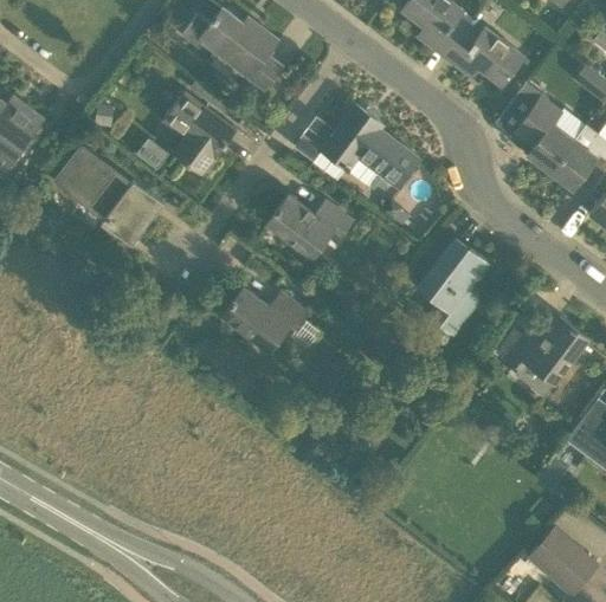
[(243,24),(210,0),(207,0),(220,10),(210,25),(197,15),(185,32),(189,36),(186,40),(199,50),(202,45),(265,92),(283,69),(268,57),(279,43),(246,18),(243,24)]
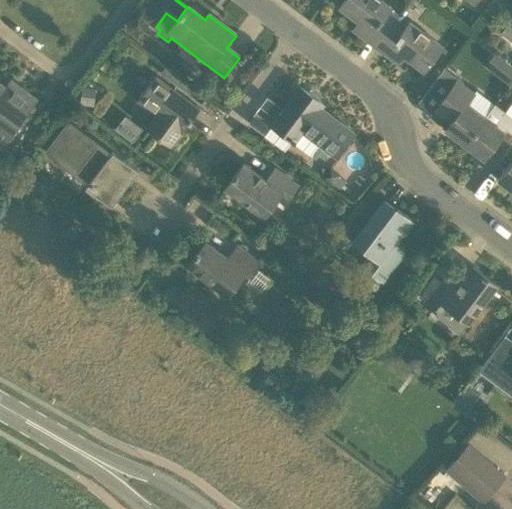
[(376,49),(396,23),(386,16),(391,10),(376,0),(346,0),(339,10),(359,24),(353,32),(376,49)]
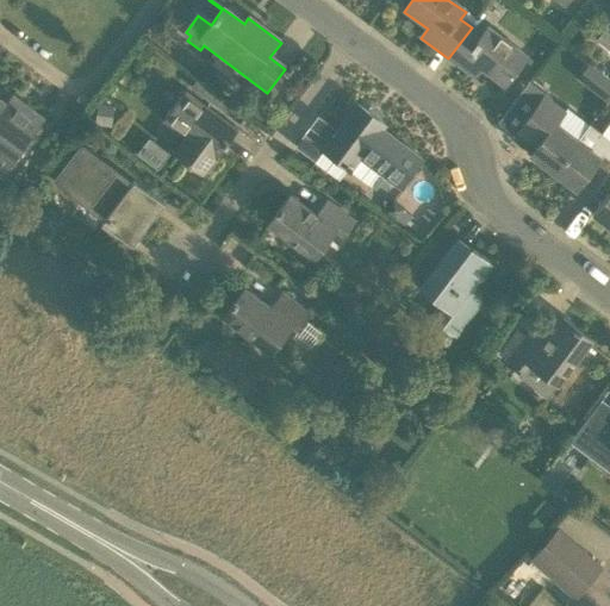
[(609,24),(596,43),(609,52),(609,24)]
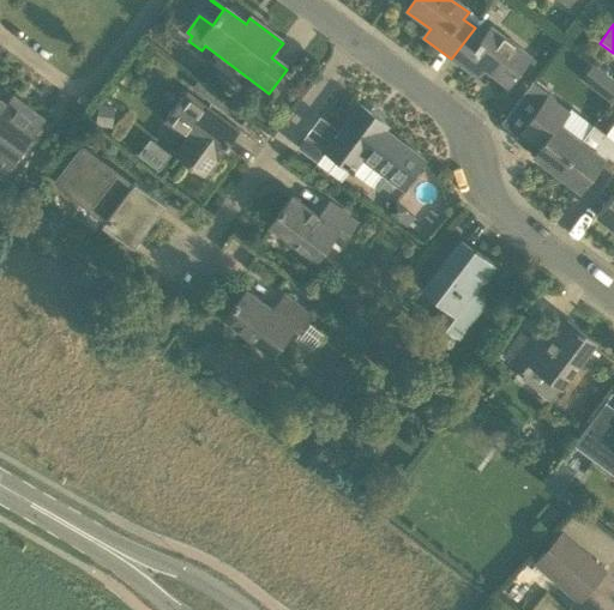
[(486,36),(475,28),(451,59),(479,80),(486,71),(509,88),(530,59),(491,29),(486,36)]
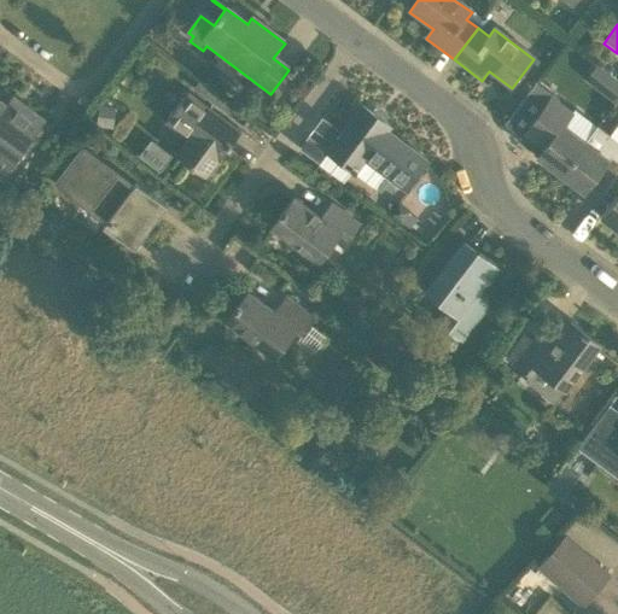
[(617,107),(617,105),(617,82),(598,66),(586,82),(617,107)]
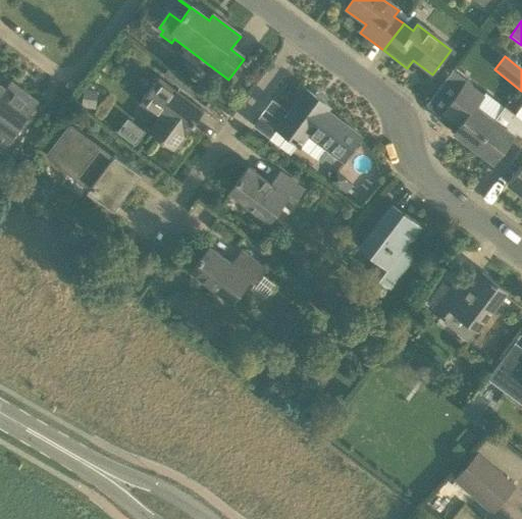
[(473,150),(494,122),(475,107),(483,96),(473,88),(475,85),(463,75),(455,87),(461,91),(438,120),(455,133),(454,135),(473,150)]
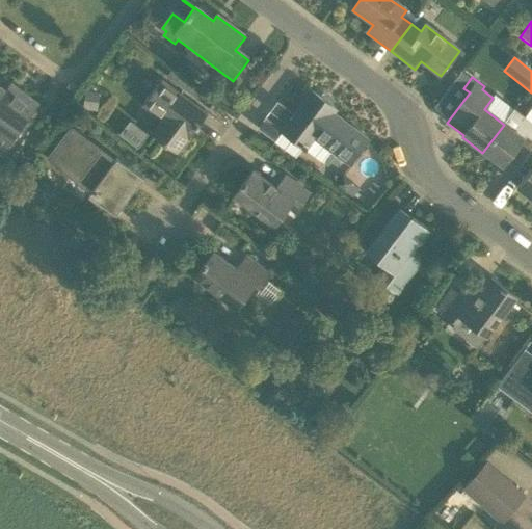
[(181,78),(175,85),(196,101),(202,94),(181,78)]
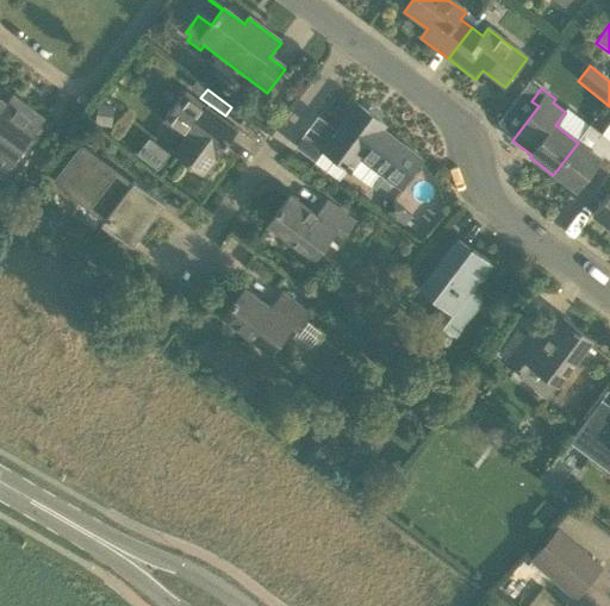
[(216,161),(237,132),(185,94),(163,123),(186,139),(174,156),(203,177),(216,161)]
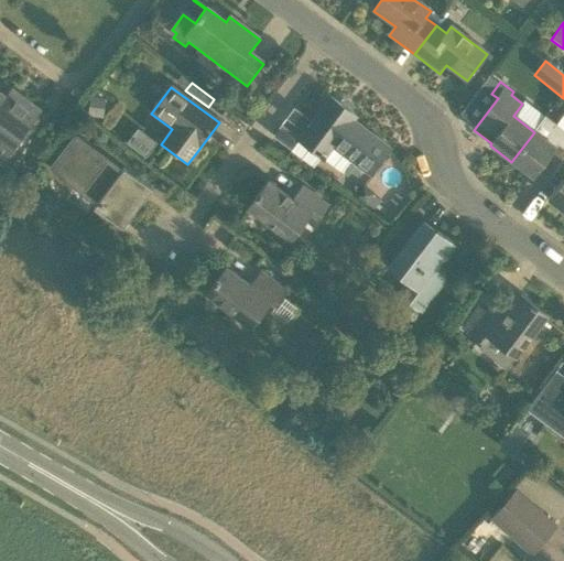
[(4,101),(0,98),(0,163),(1,164),(40,112),(25,101),(23,105),(10,95),(4,101)]
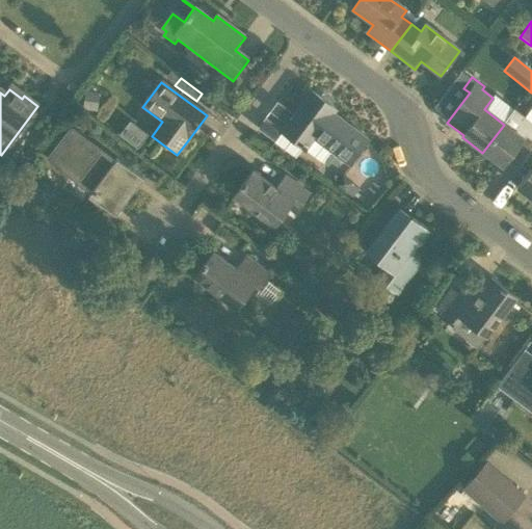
[(85,94),(83,111),(99,113),(101,95),(85,94)]
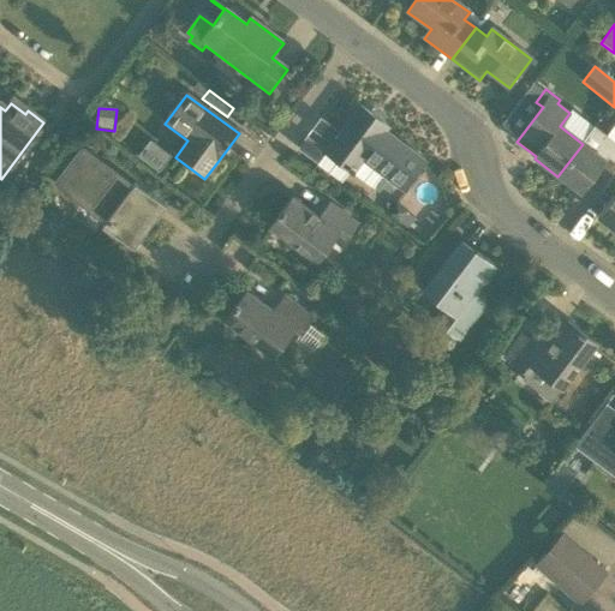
[(425,163),(384,132),(388,129),(360,108),(326,154),(353,174),(363,161),(404,191),(425,163)]
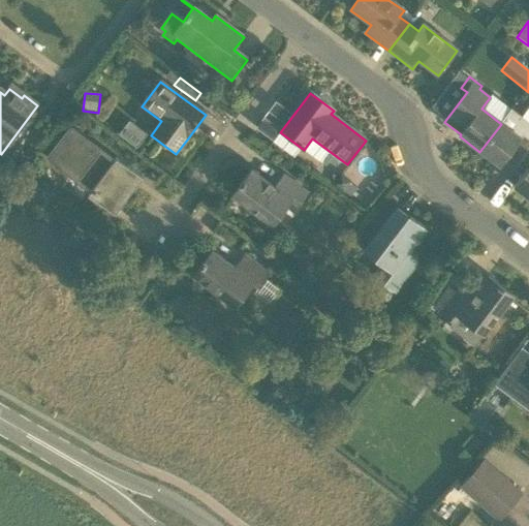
[(528,148),(528,123),(511,111),(501,124),(479,152),(500,167),(503,163),(512,169),(528,148)]
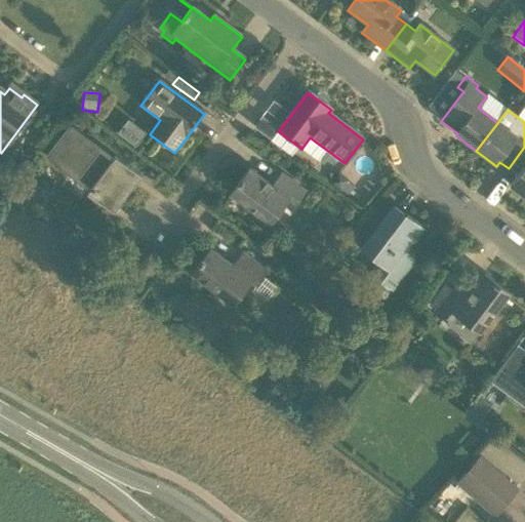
[(113,161),(71,128),(48,158),(90,190),(87,195),(114,215),(115,214),(114,214),(132,190),(133,190),(142,178),(115,158),(113,161)]
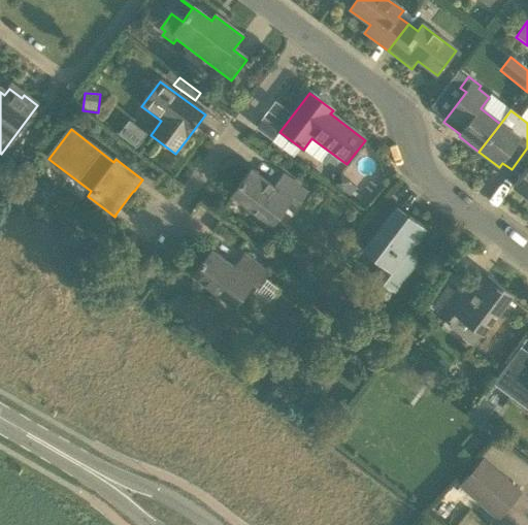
[(527,199),(527,148),(512,169),(521,176),(513,188),(527,199)]
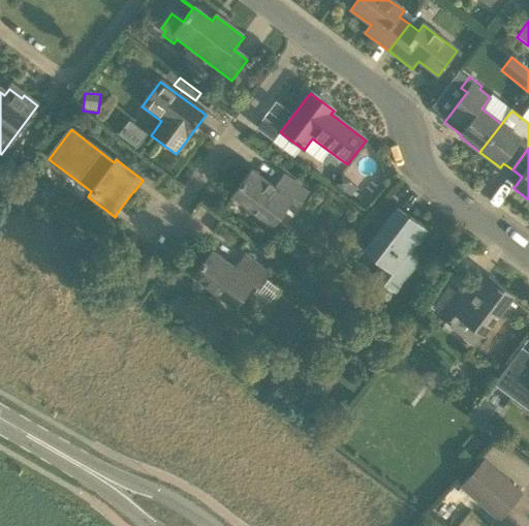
[(274,189),(251,172),(232,197),(272,227),(291,203),(298,208),(308,194),(283,177),(274,189)]
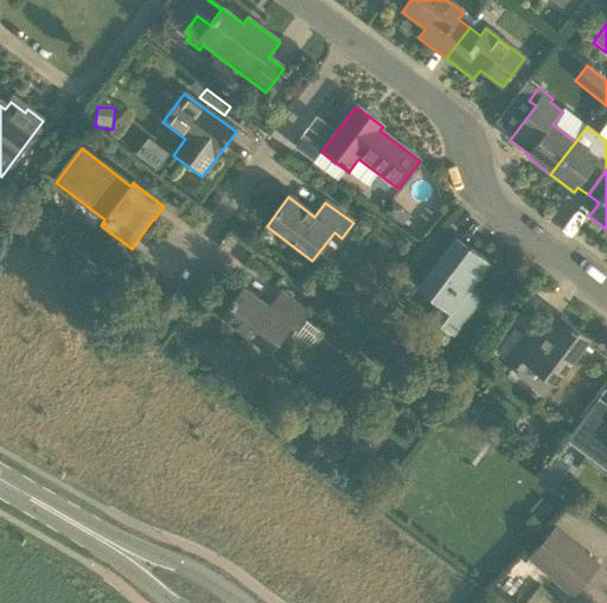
[(391,201),(383,213),(395,223),(395,222),(403,212),(404,211),(391,201)]
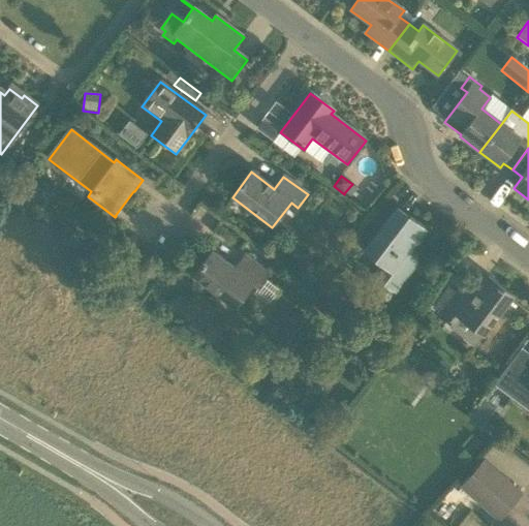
[(400,227),(391,220),(398,211),(397,209),(367,249),(384,263),(374,276),(396,292),(417,263),(407,255),(426,230),(407,218),(400,227)]
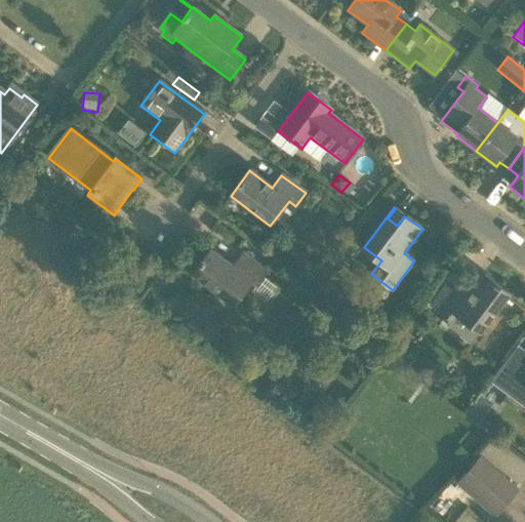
[(368,224),(360,236),(368,242),(376,230),(368,224)]
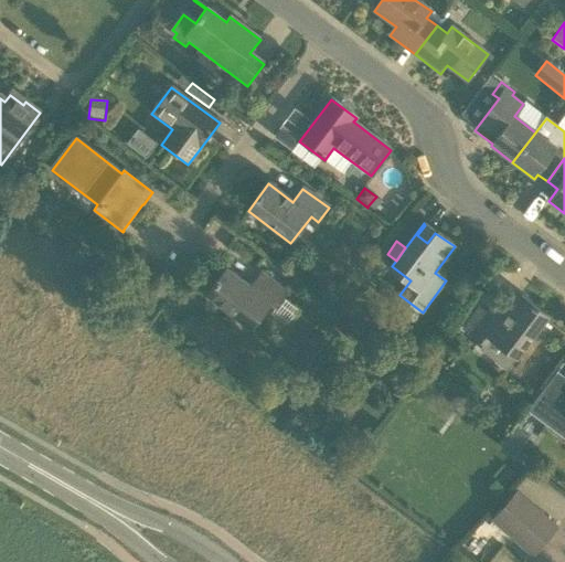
[(251,288),(226,269),(214,285),(215,286),(208,297),(252,330),(270,305),(276,309),(288,294),(262,274),(251,288)]
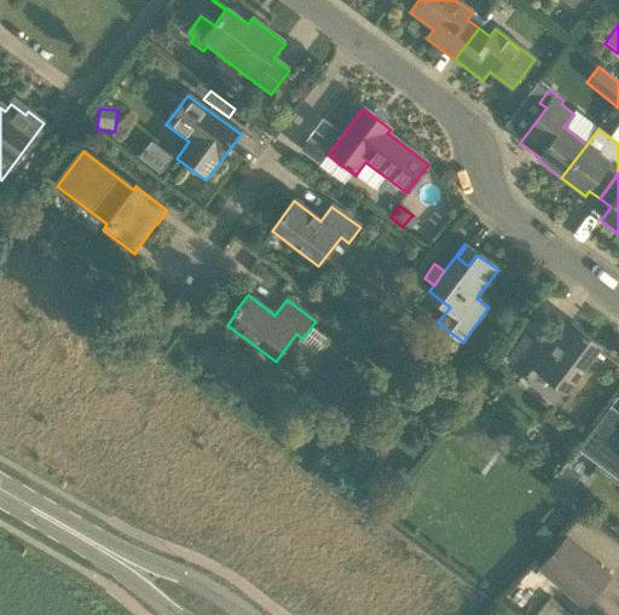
[(566,394),(601,348),(571,325),(551,350),(537,340),(534,344),(526,338),(508,363),(532,381),(539,372),(566,394)]
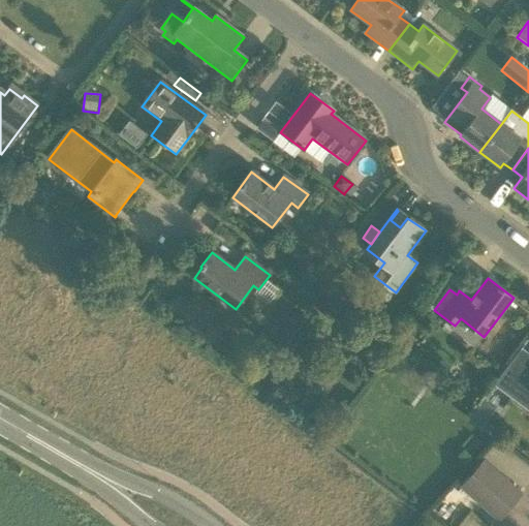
[(294,288),(291,292),(291,300),(298,304),(304,296),(294,288)]
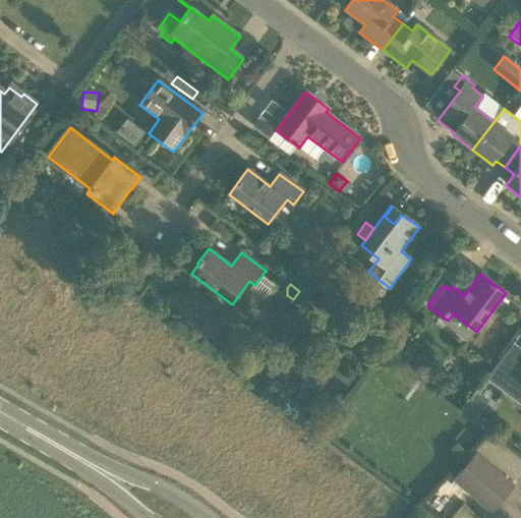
[(520,357),(510,350),(515,344),(520,337),(519,337),(491,373),(491,375),(504,384),(499,390),(520,406),(520,405),(520,364),(520,363),(520,362),(520,357)]
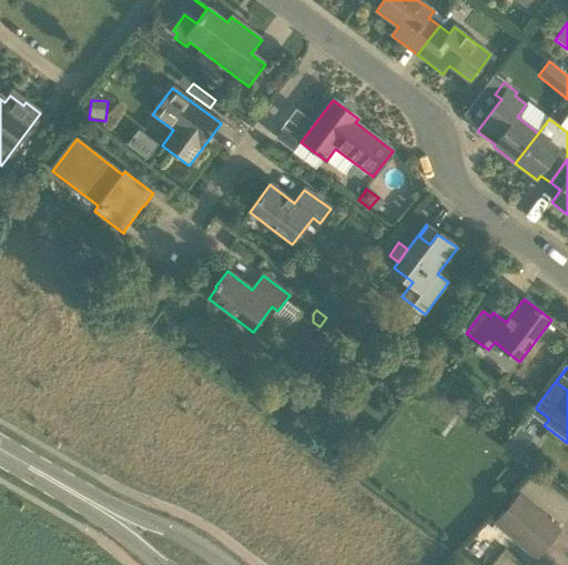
[(519,430),(501,453),(523,468),(530,460),(523,454),(533,440),(525,434),(519,430)]
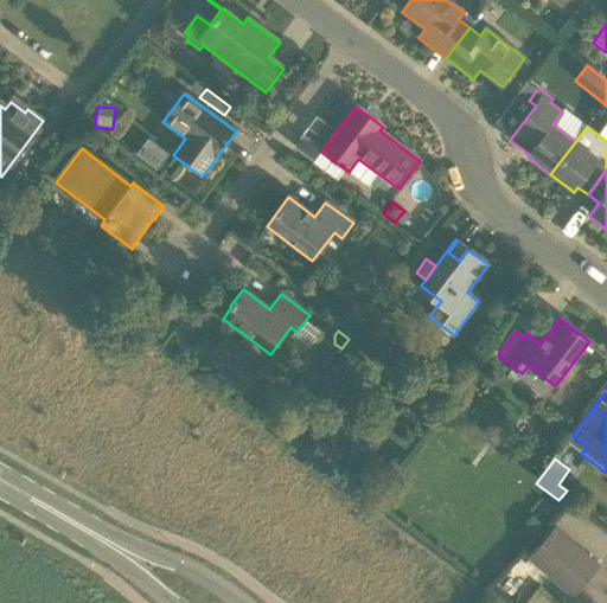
[(574,598),(602,566),(557,527),(529,560),(574,598)]
